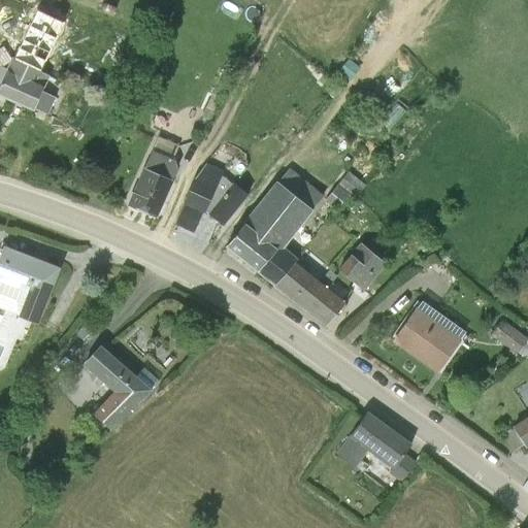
[(0,95),(34,109),(51,75),(40,69),(68,20),(36,6),(11,59),(4,44),(0,46),(0,95)]
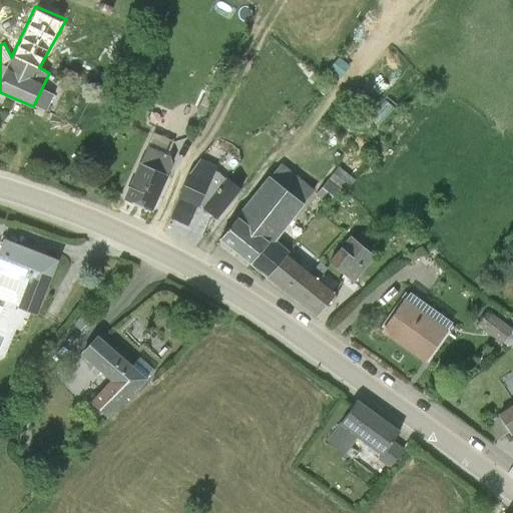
[(152,101),(143,122),(167,132),(175,111),(152,101)]
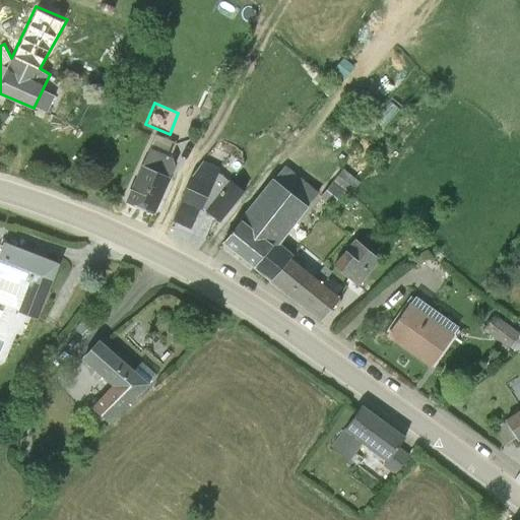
[(154,135),(149,147),(168,155),(173,144),(154,135)]
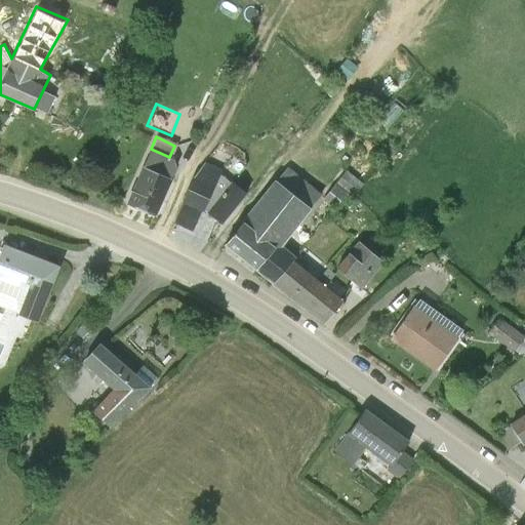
[(151,149),(143,167),(166,178),(175,159),(169,157),(151,149)]
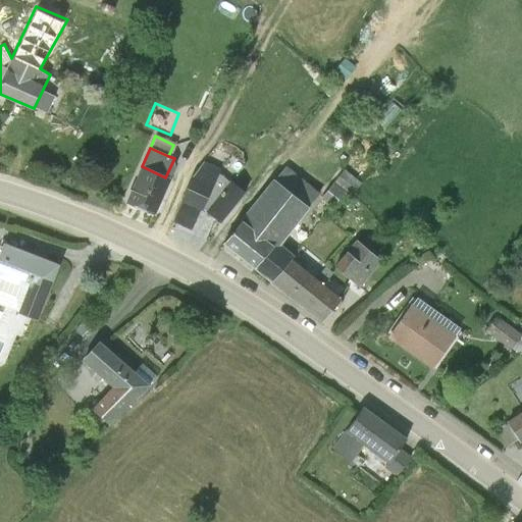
[(184,200),(173,222),(191,231),(203,209),(220,223),(245,194),(218,173),(220,169),(203,161),(192,176),(184,200)]
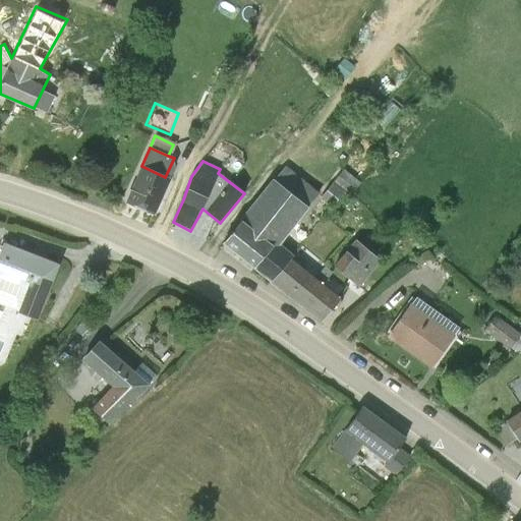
[(286,163),(223,242),(324,322),(341,299),(276,248),(319,193),(286,163)]
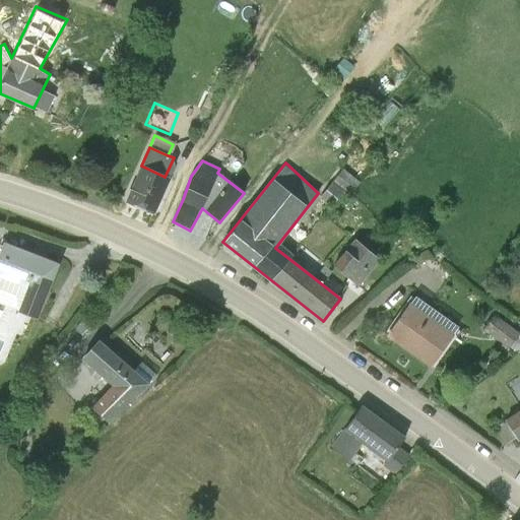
[(153,214),(170,179),(165,177),(141,166),(125,201),(153,214)]
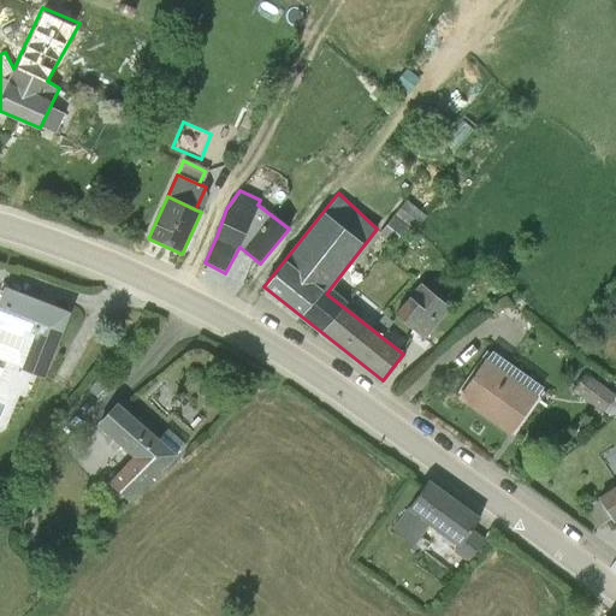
[(267,255),(274,261),(294,242),(288,235),(267,255)]
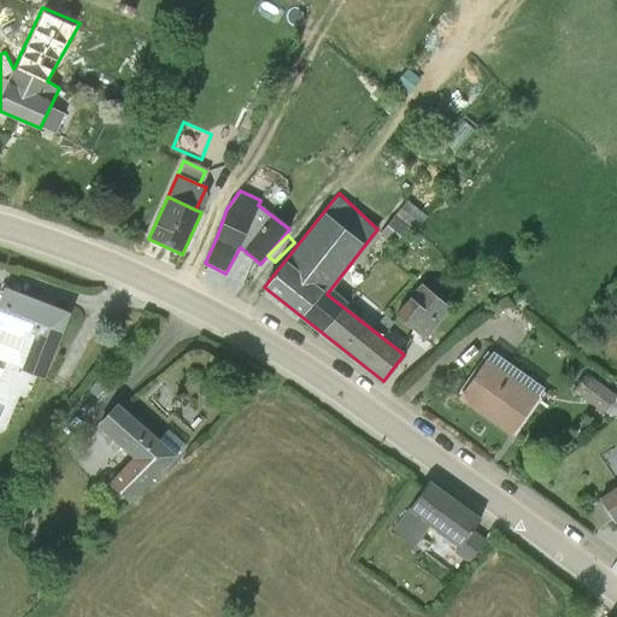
[(411,321),(429,336),(458,304),(427,276),(412,292),(409,288),(392,307),(409,323),(411,321)]
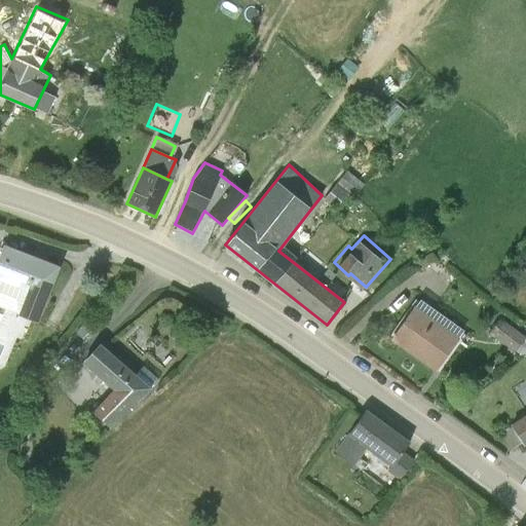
[(60,265),(3,245),(0,254),(0,305),(39,320),(60,265)]
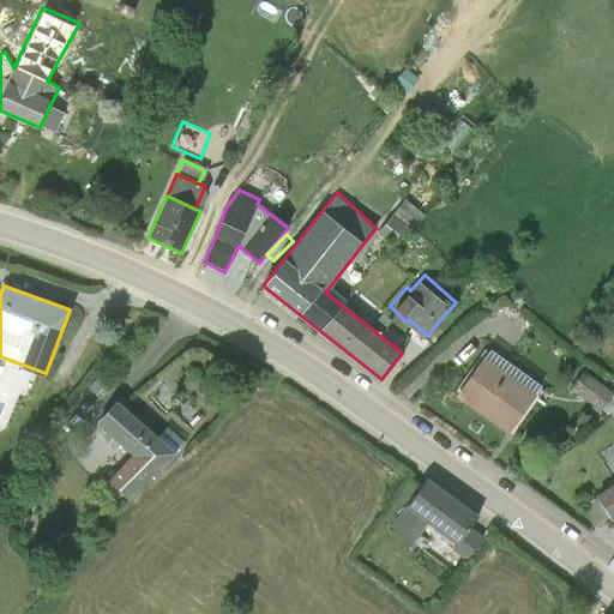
[(536,392),(483,356),(456,398),(507,434),(536,392)]
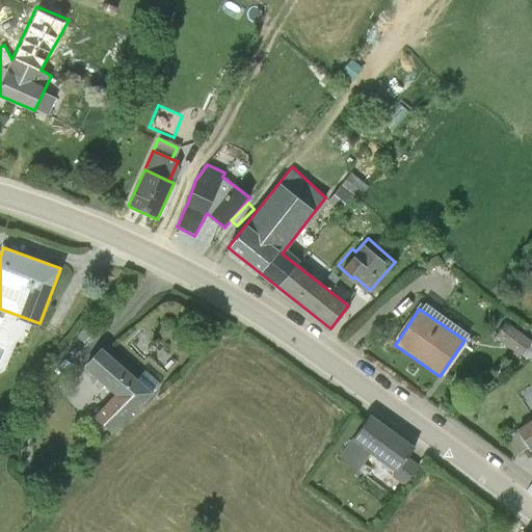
[(530,340),(505,322),(494,338),(520,354),(530,340)]
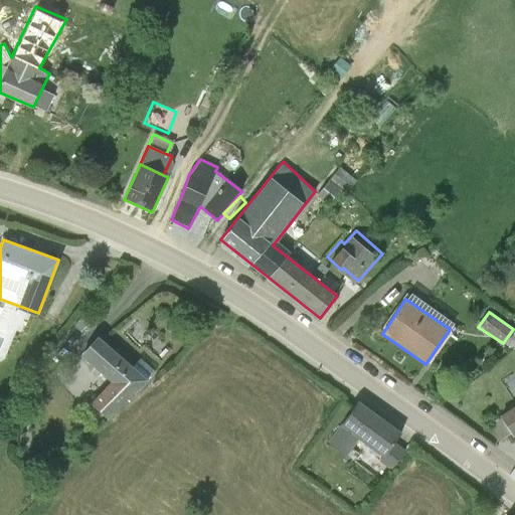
[(514,326),(513,329),(503,343),(513,350),(514,347),(514,326)]
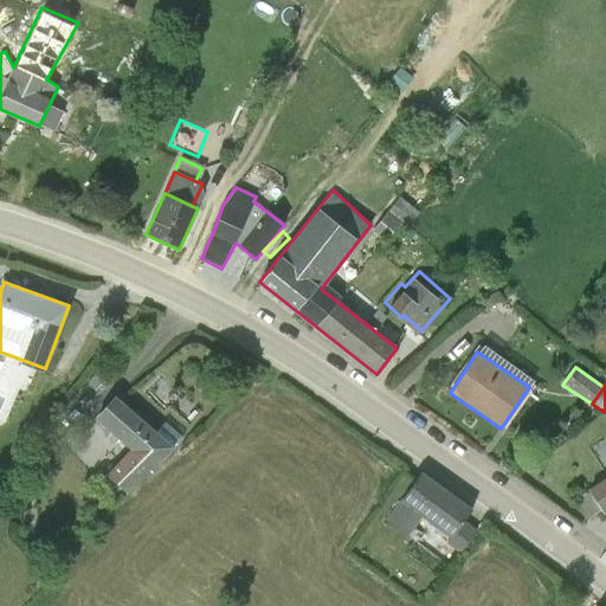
[(175,447),(115,394),(94,418),(131,449),(104,475),(128,494),(175,447)]
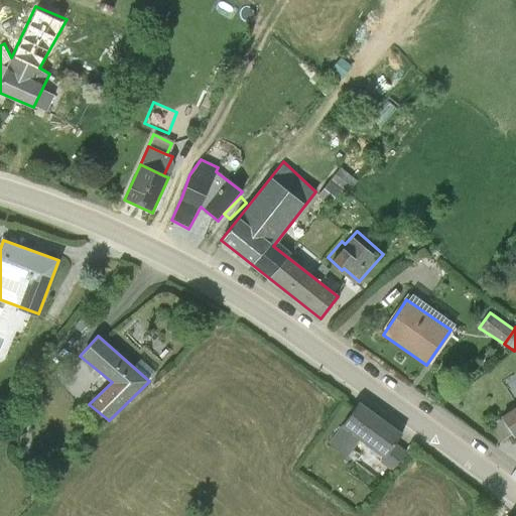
[(402,434),(357,401),(327,443),(347,457),(360,439),(383,458),(402,434)]
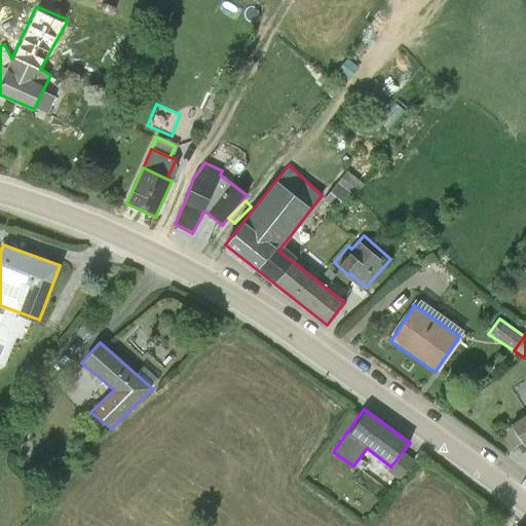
[(525,413),(500,430),(512,448),(520,443),(522,445),(525,442),(525,413)]
